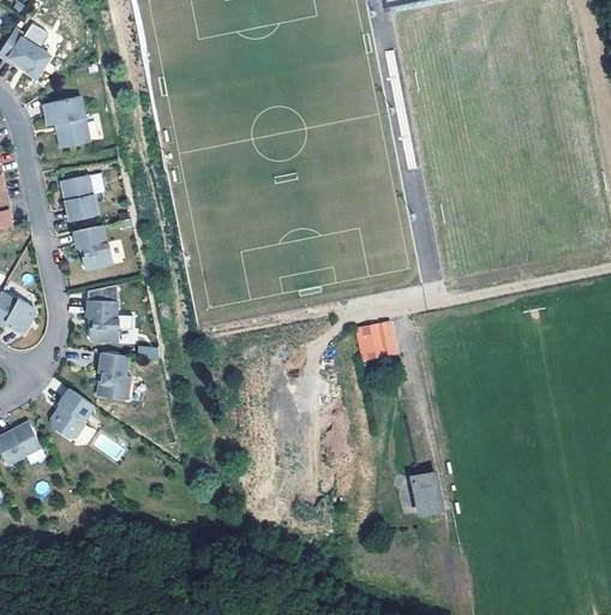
[(16,29),(0,54),(17,66),(21,65),(27,70),(28,72),(35,78),(39,77),(52,57),(23,39),(25,35),(16,29)]
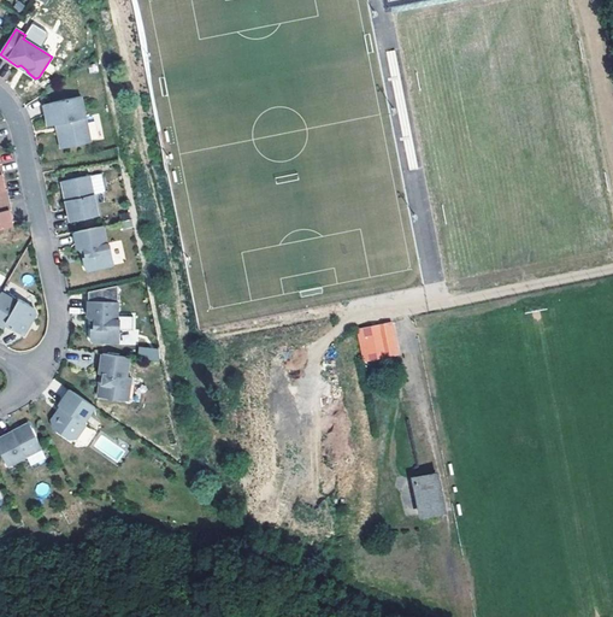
[(49,125),(57,124),(60,123),(62,131),(59,135),(62,146),(65,148),(92,142),(82,98),(45,105),(49,125)]
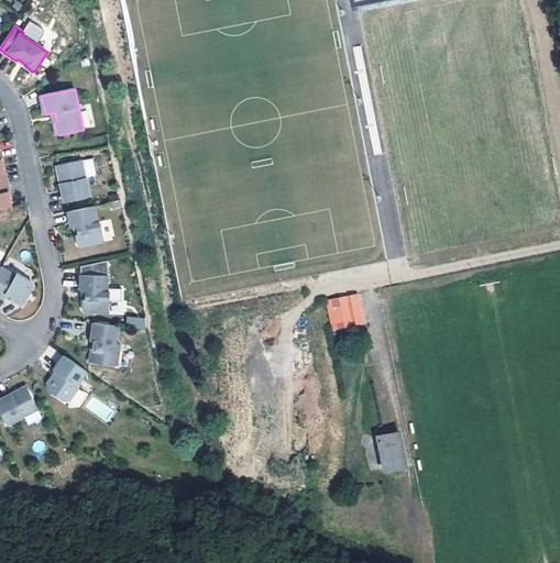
[(81,161),(56,166),(58,176),(61,177),(62,183),(59,183),(64,202),(89,198),(81,161)]
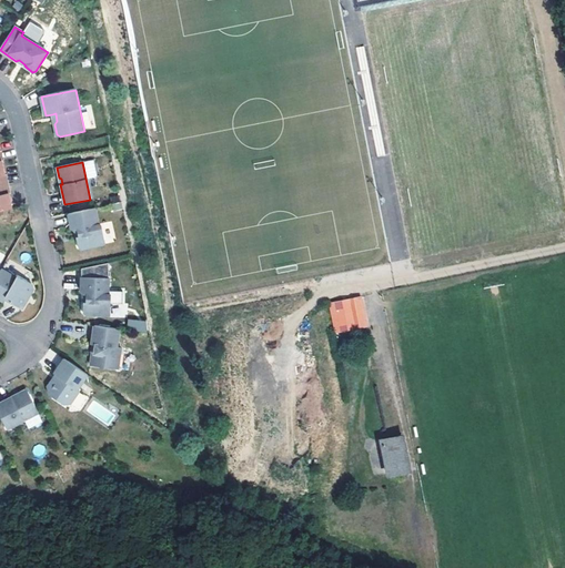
[(7,183),(0,184),(0,209),(10,208),(8,192),(9,192),(7,183)]
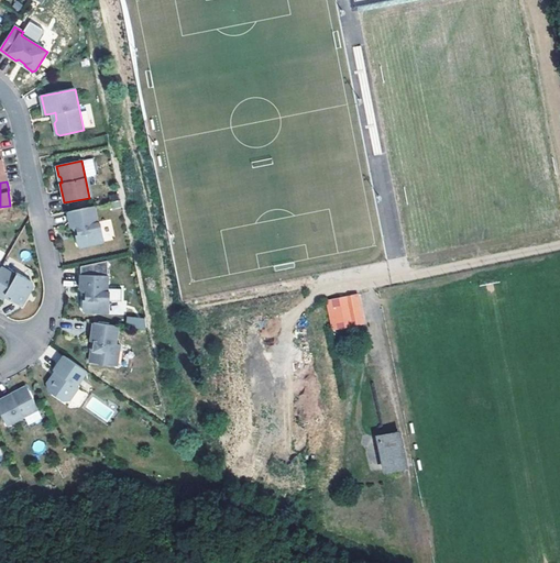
[(94,207),(67,212),(69,227),(73,229),(75,228),(77,234),(74,234),(76,245),(79,247),(101,243),(102,240),(100,225),(97,223),(94,207)]
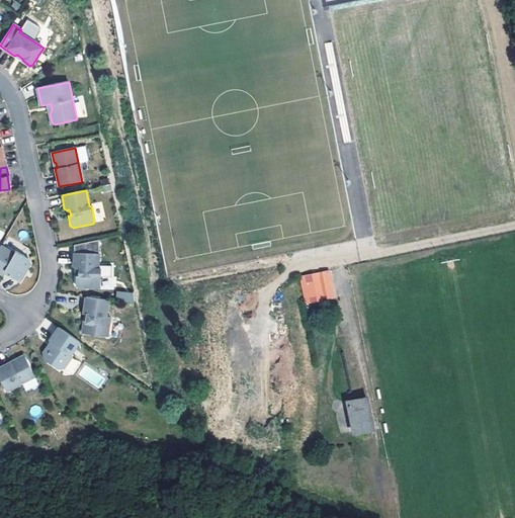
[(0,245),(0,273),(2,274),(3,272),(4,270),(9,273),(8,275),(19,281),(29,263),(27,258),(14,251),(13,253),(0,245)]
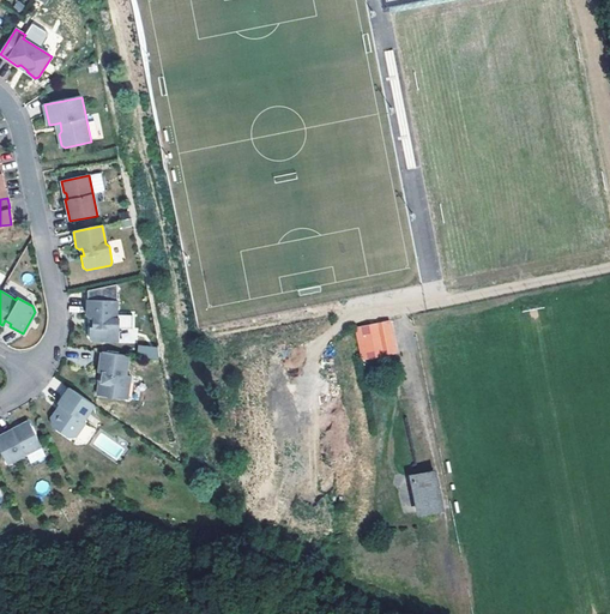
[(90,326),(90,336),(92,339),(119,339),(119,317),(116,317),(116,299),(88,299),(86,314),(90,318),(92,318),(92,326),(90,326)]
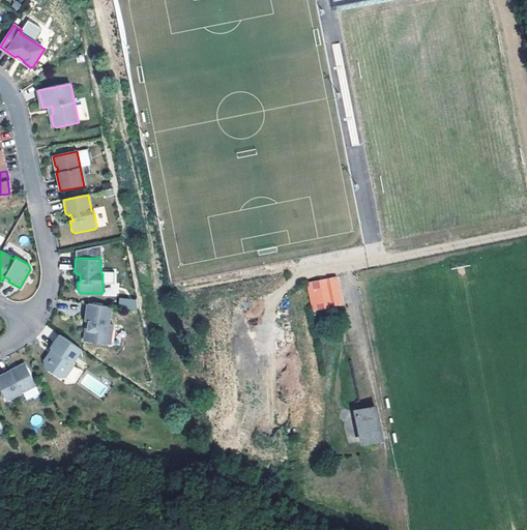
[(340,303),(334,276),(324,278),(329,306),(340,303)]
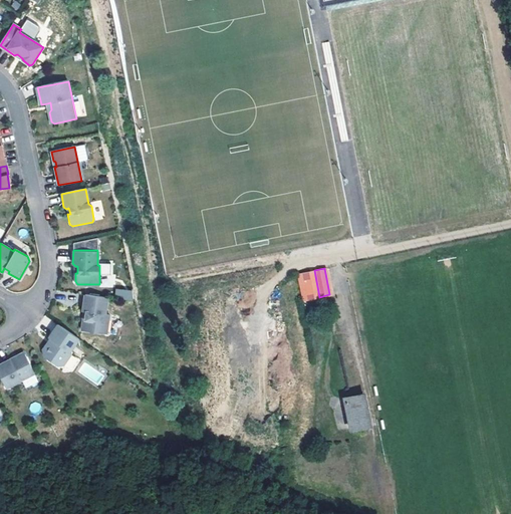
[(319,297),(314,270),(301,273),(306,299),(319,297)]
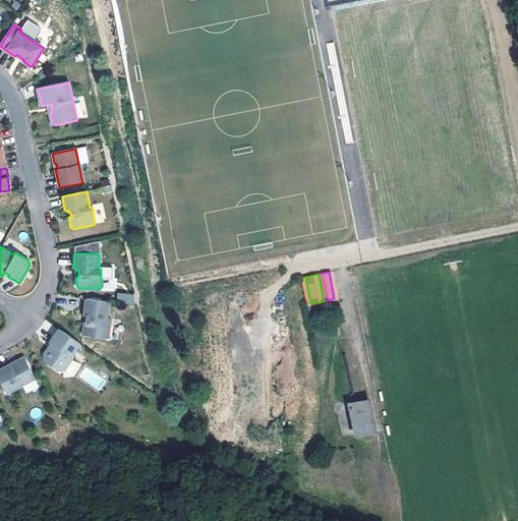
[(310,303),(305,277),(299,278),(305,304),(310,303)]
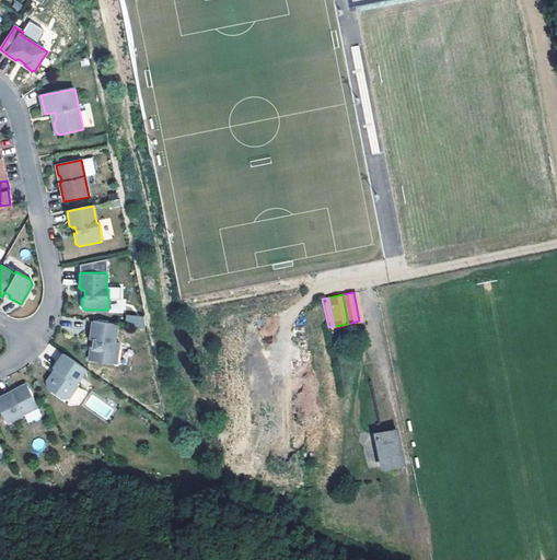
[(123,315),(122,326),(140,327),(141,315),(123,315)]
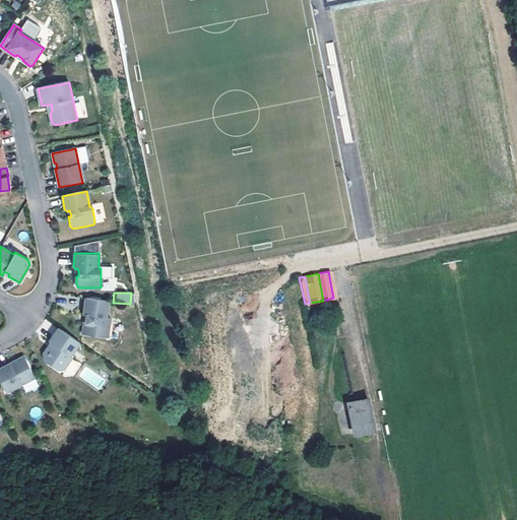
[(83,315),(85,315),(86,316),(85,323),(84,322),(82,334),(108,338),(110,318),(106,318),(108,301),(85,298),(83,315)]
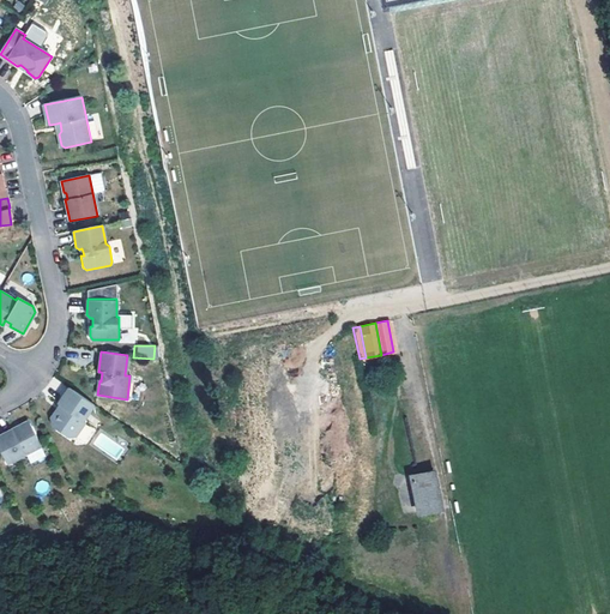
[(66,439),(74,438),(85,423),(83,422),(94,407),(68,389),(58,405),(59,407),(61,408),(59,413),(56,411),(50,421),(52,429),(66,439)]
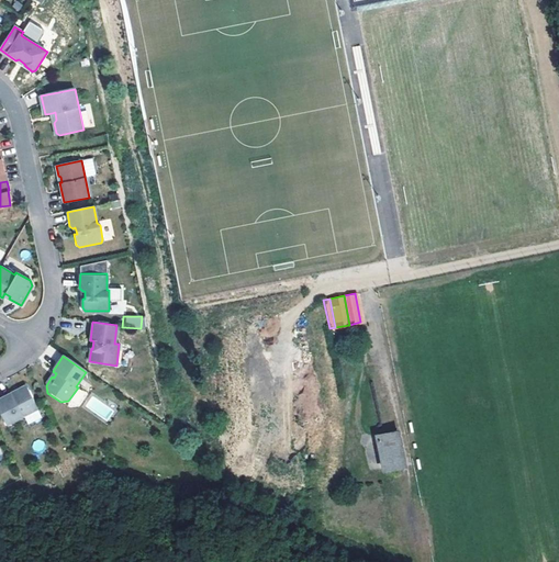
[(23,388),(18,391),(17,393),(11,396),(10,394),(0,398),(0,414),(6,425),(37,409),(26,389),(23,388)]
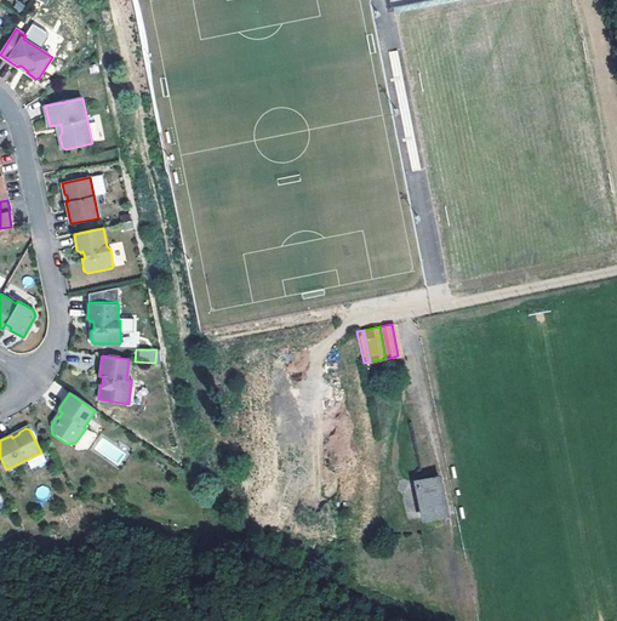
[(445,513),(436,474),(426,477),(433,516),(445,513)]
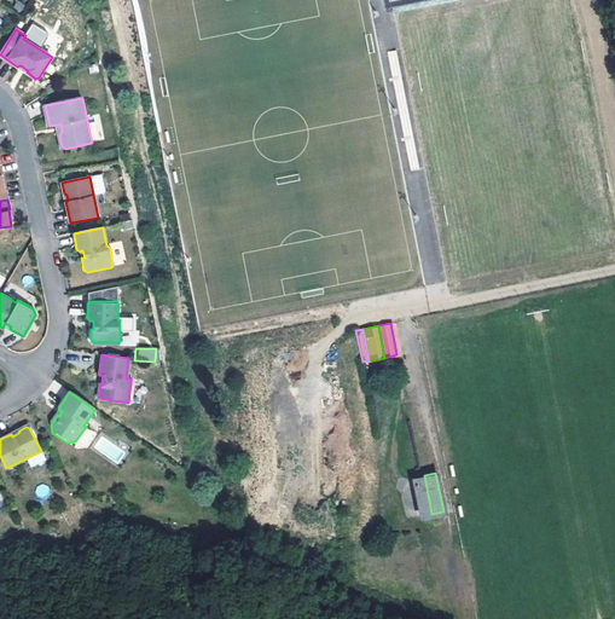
[(431,514),(424,475),(412,478),(421,516),(431,514)]
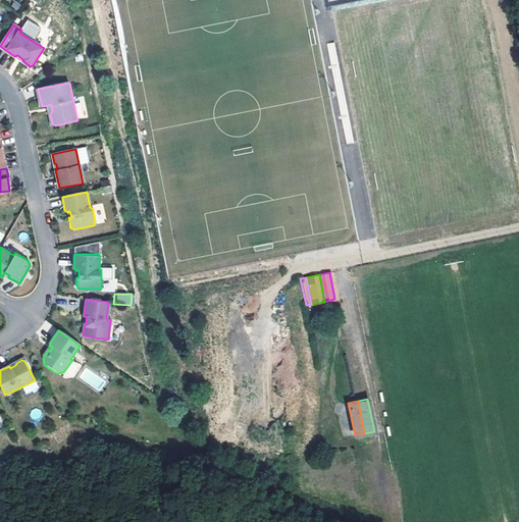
All buildings are outlined.
